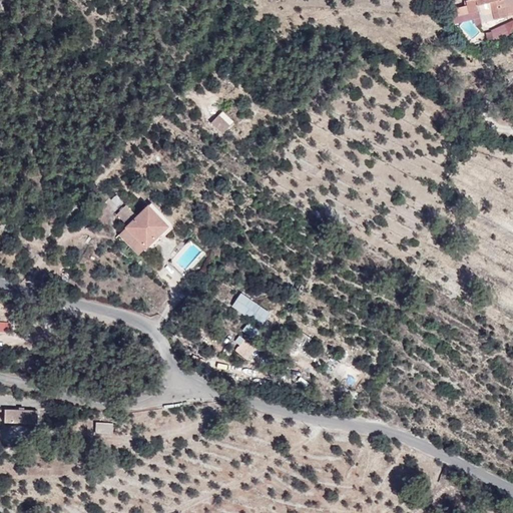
[(508,15),(503,0),(467,0),(464,1),(465,6),(456,8),(458,15),(479,10),(482,22),(508,15)]
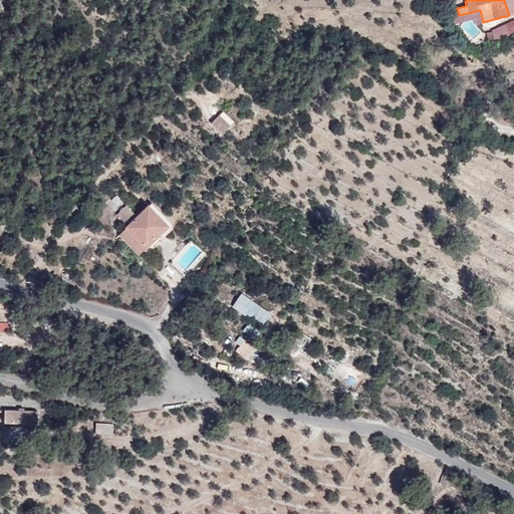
[(513,13),(513,0),(504,0),(509,15),(513,13)]
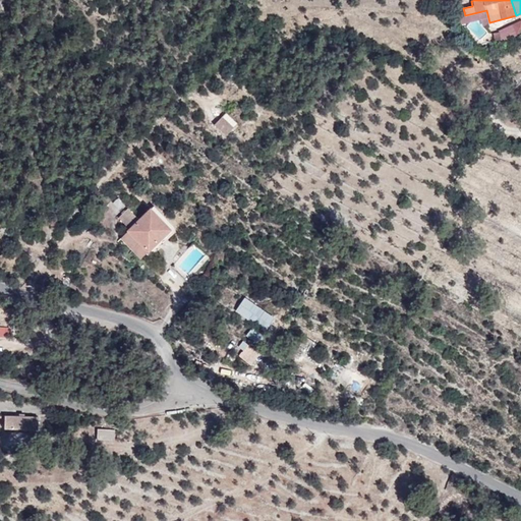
[(516,35),(520,32),(520,19),(511,24),(516,35)]
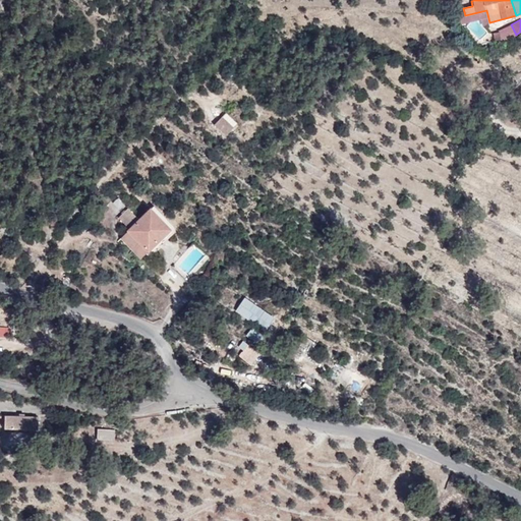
[(226,112),(213,125),(225,137),(238,124),(226,112)]
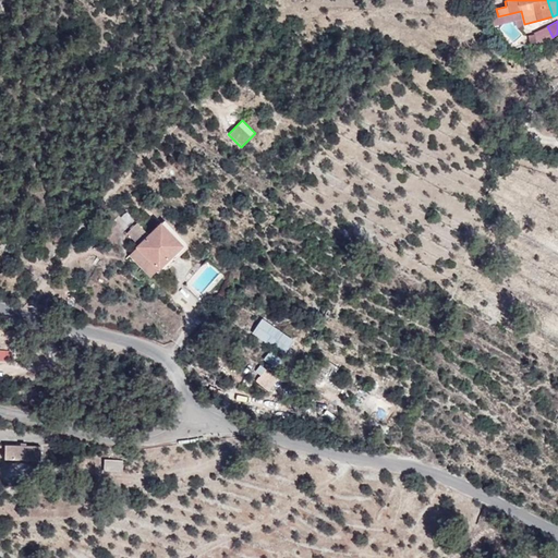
[(183,245),(162,223),(149,235),(138,223),(128,233),(140,245),(138,246),(138,247),(130,255),(140,265),(147,257),(159,269),(183,245)]
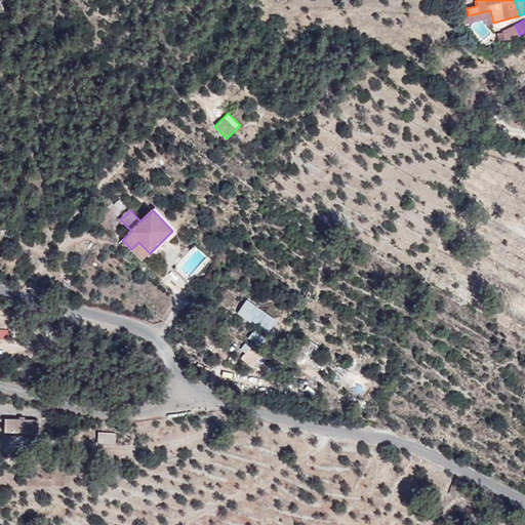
[(150,253),(138,242),(131,249),(143,260),(150,253)]
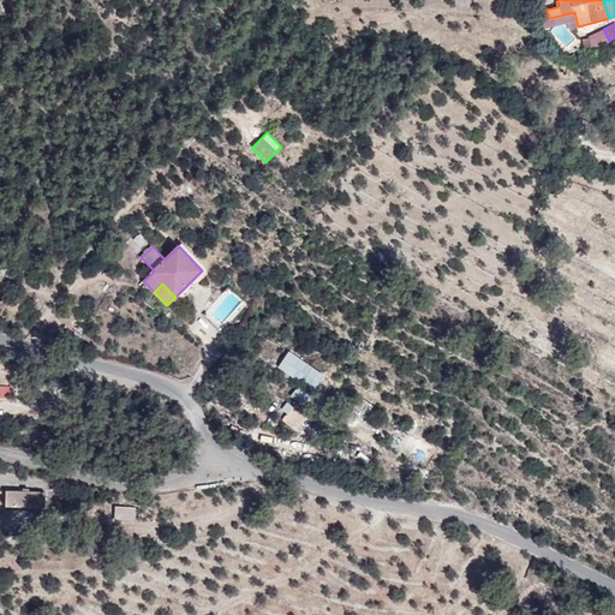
[(278,366),(312,390),(323,376),(288,351),(278,366)]
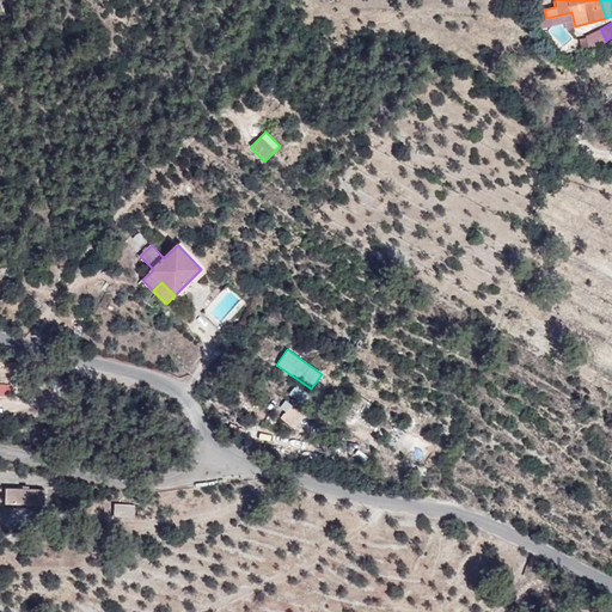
[(0,396),(10,397),(10,381),(0,380),(0,396)]
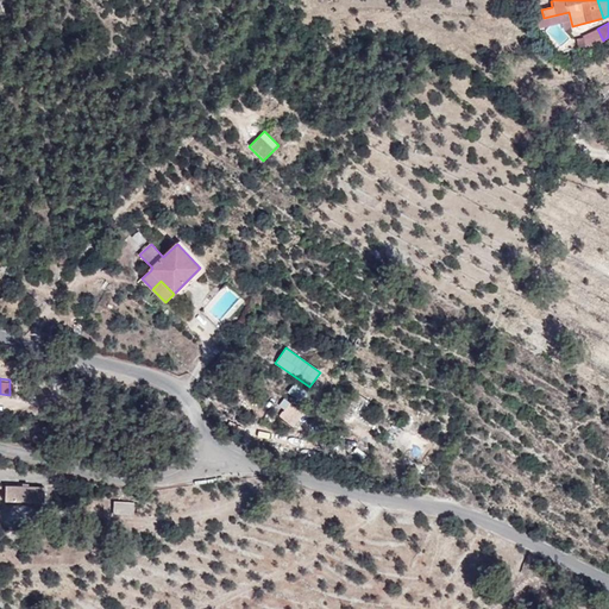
[(293,383),(287,393),(300,402),(306,393),(293,383)]
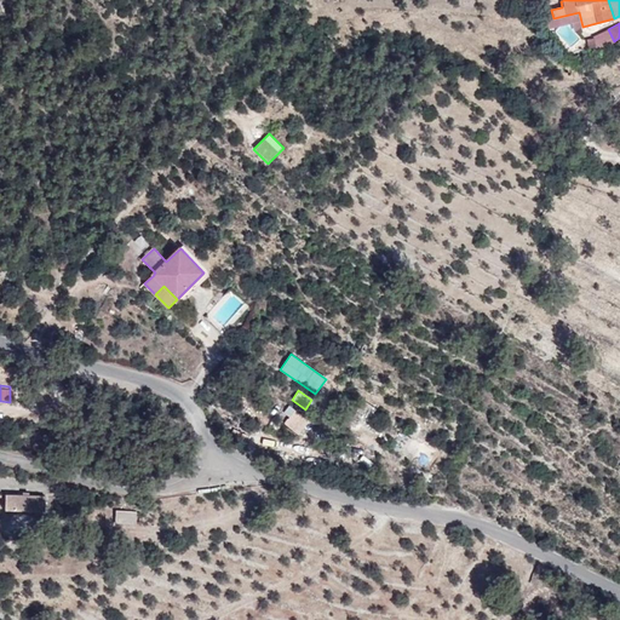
[(279,420),(302,432),(309,419),(286,407),(279,420)]
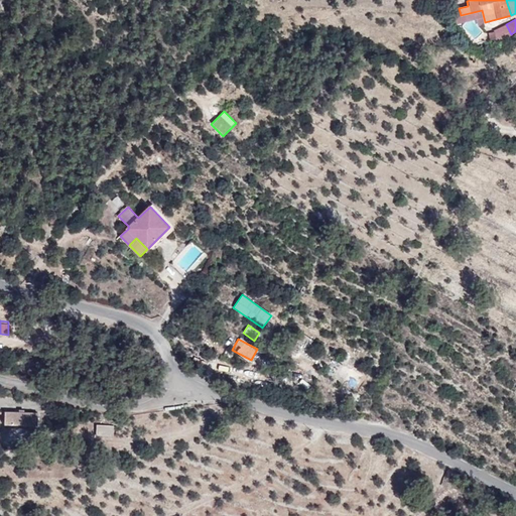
[(299,361),(296,368),(314,376),(317,369),(299,361)]
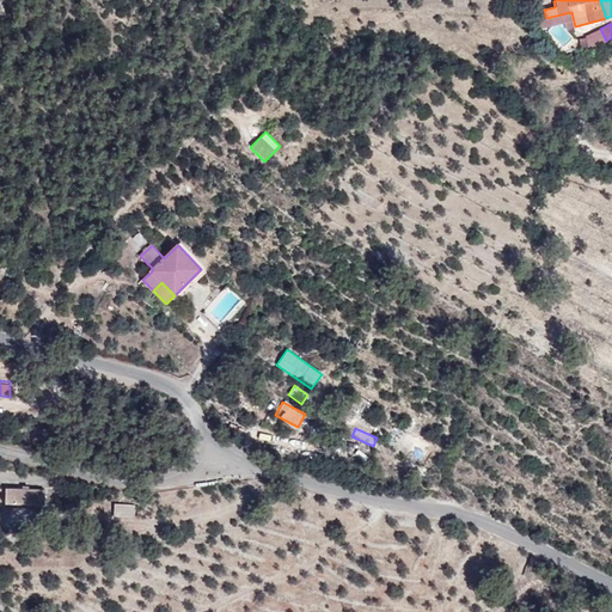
[(363,453),(360,460),(372,467),(377,459),(363,453)]
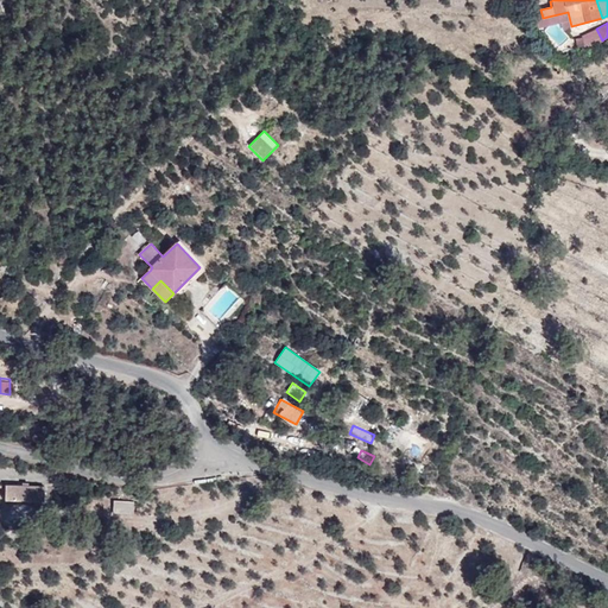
[(50,494),(8,492),(7,510),(50,511),(50,494)]
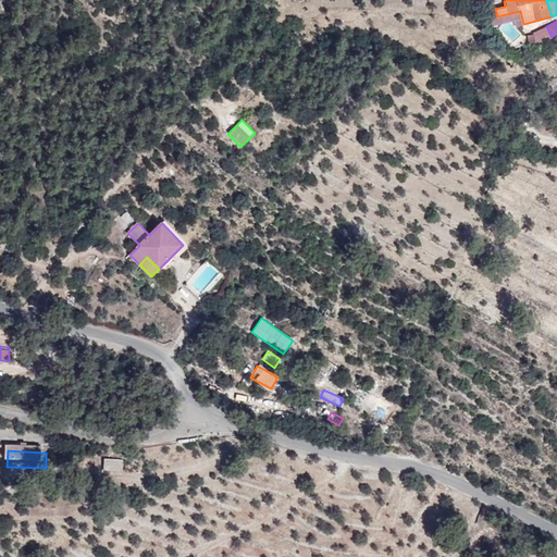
[(103,459),(103,471),(123,471),(123,459),(103,459)]
